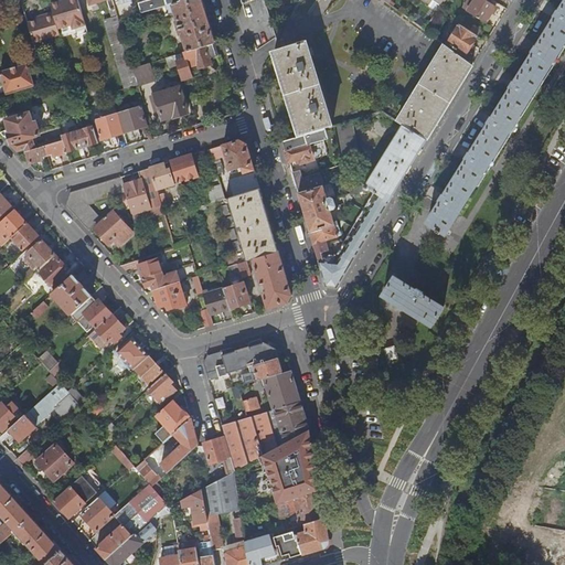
[(77,0),(64,0),(50,4),(52,11),(54,16),(60,35),(74,31),(76,40),(89,35),(77,0)]
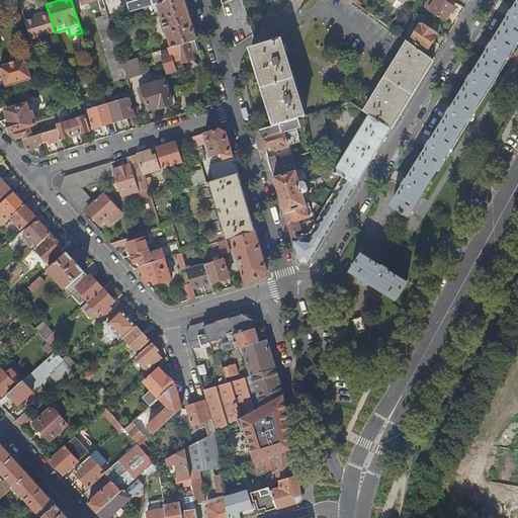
[(103,0),(82,0),(84,4),(98,0),(103,15),(96,18),(115,84),(127,79),(122,63),(103,0)]
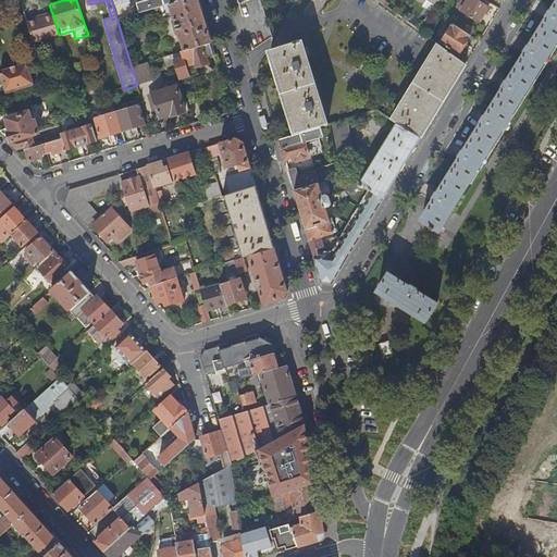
[(111,0),(112,0),(116,0),(119,5),(122,3),(123,7),(132,3),(130,0),(135,0),(138,9),(131,11),(133,16),(144,13),(153,10),(149,0),(111,0)]
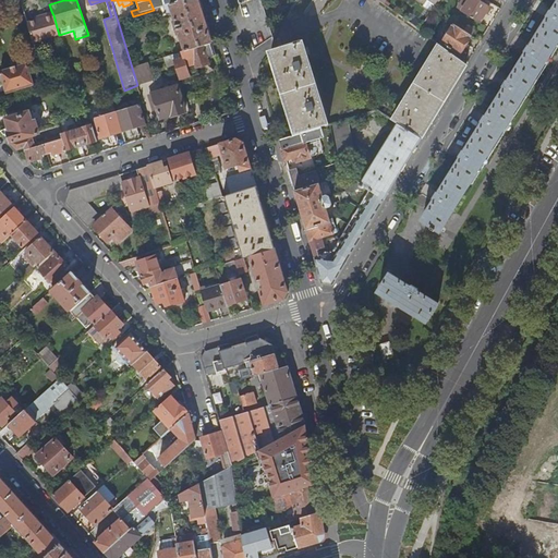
[(154,10),(144,13),(147,21),(167,15),(171,15),(174,14),(177,20),(173,22),(178,37),(182,36),(186,51),(213,43),(198,0),(184,0),(166,7),(154,10)]
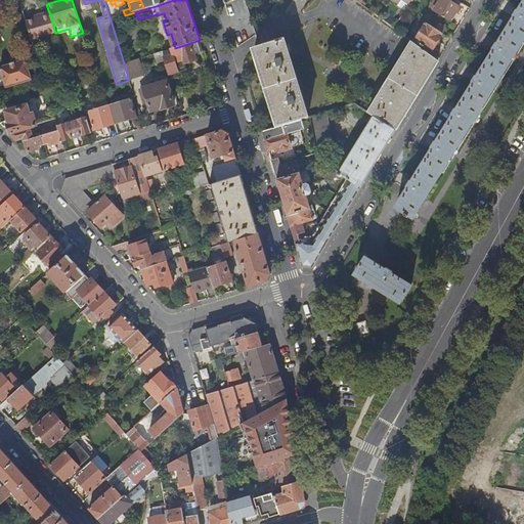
[(391,0),(398,5),(397,6),(405,11),(412,0),(391,0)]
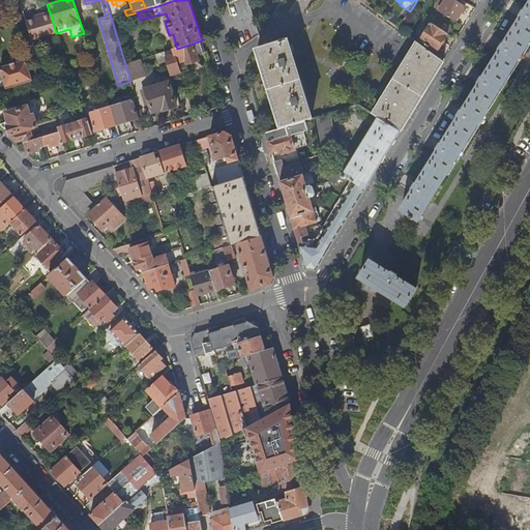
[(453,0),(440,0),(435,7),(457,22),(465,7),(453,0)]
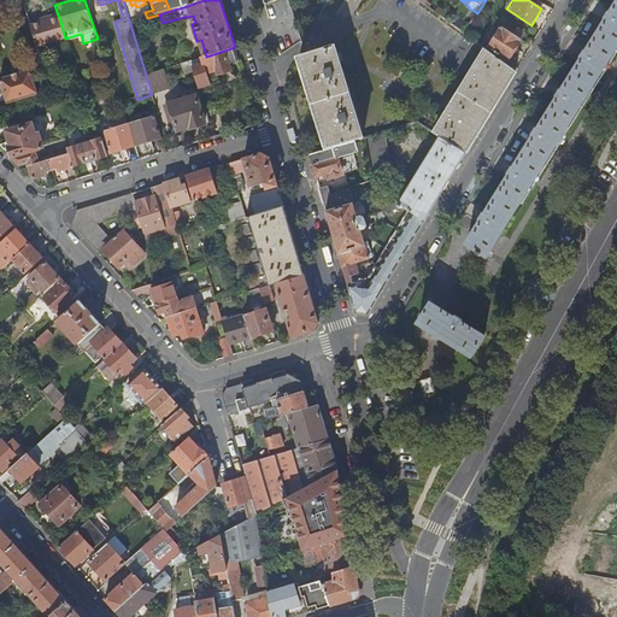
[(511,175),(487,215),(485,213),(481,221),(483,222),(469,245),(488,257),(616,47),(616,1),(611,13),(609,12),(605,18),(607,21),(587,52),(586,50),(580,58),(583,59),(563,92),(560,89),(557,97),(559,98),(540,130),(538,129),(533,135),(535,136),(515,169),(512,168),(509,175),(511,175)]
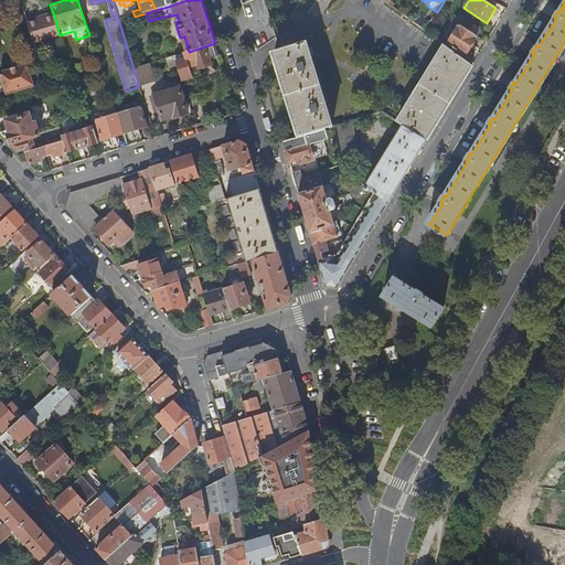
[(54,16),(52,11),(35,17),(36,21),(54,16)]
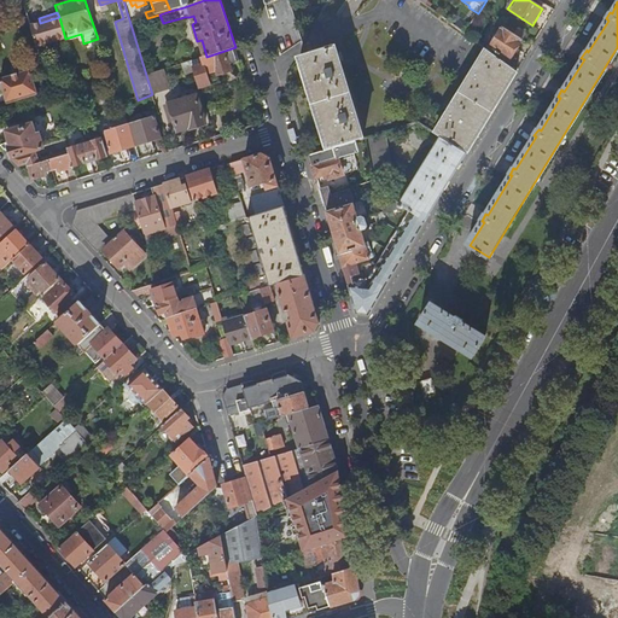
[(65,39),(59,17),(40,23),(29,25),(36,47),(65,39)]
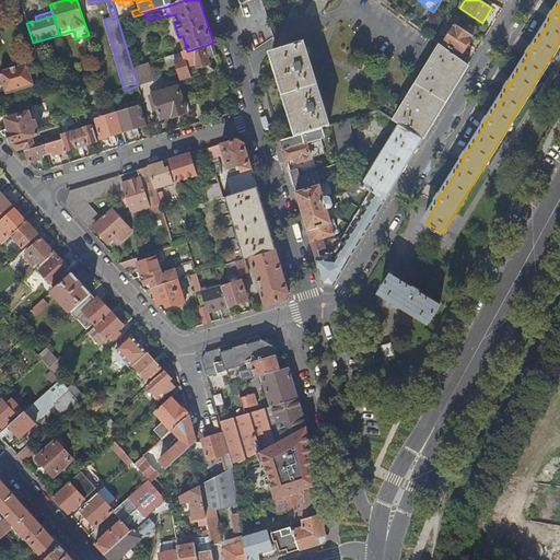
[(473,35),(466,32),(456,25),(443,44),(461,56),(473,35)]
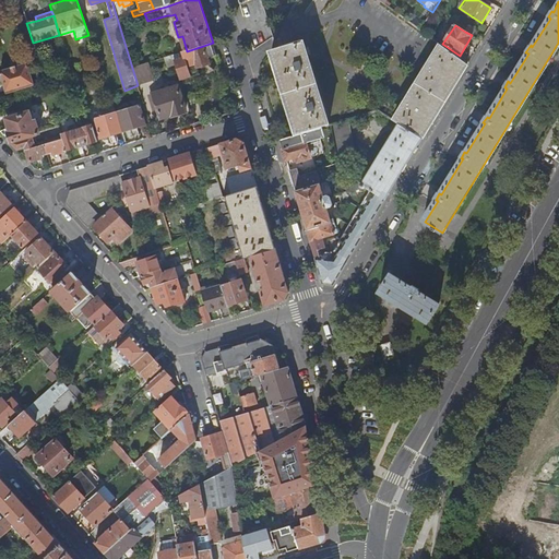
[(187,51),(173,56),(176,66),(180,81),(192,78),(190,72),(197,70),(211,66),(209,59),(217,56),(213,43),(187,51)]
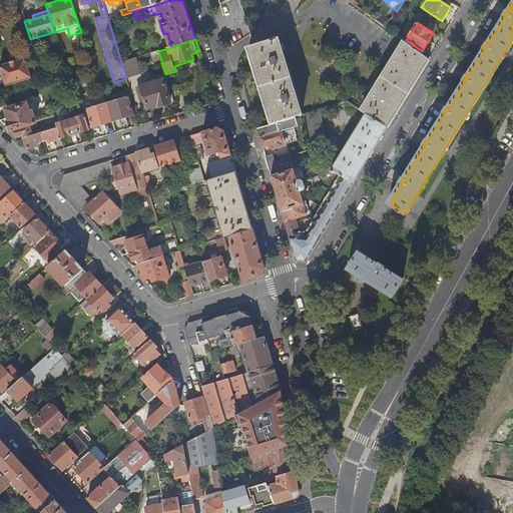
[(249,48),(273,125),(279,123),(303,116),(280,40),(279,40),(273,42),(249,48)]
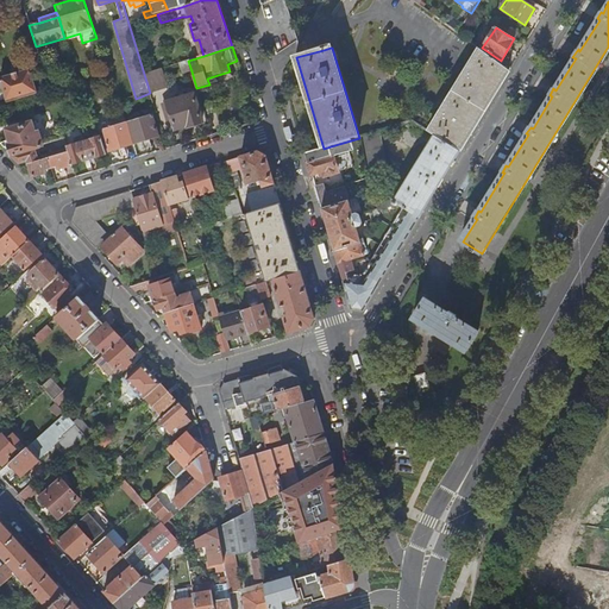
[(509,70),(479,49),(429,131),(435,135),(460,150),(509,70)]
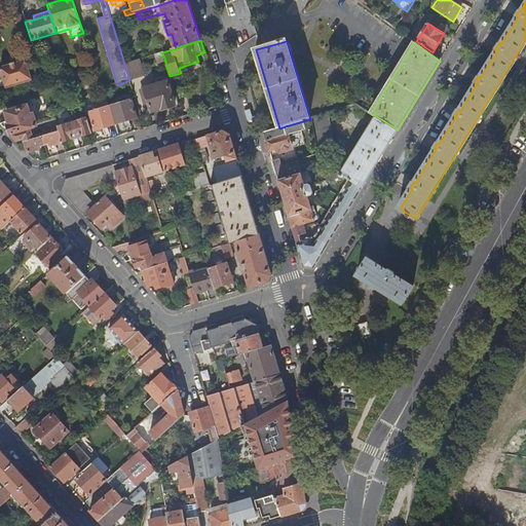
[(162,52),(155,54),(158,64),(165,62),(162,52)]
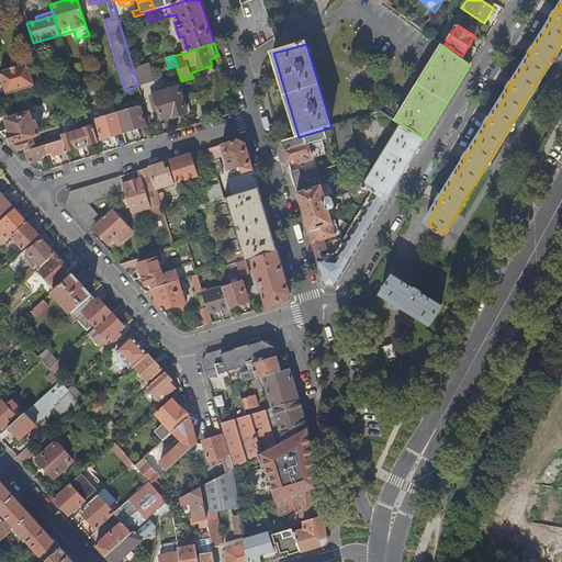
[(29,64),(0,71),(8,94),(35,86),(29,64)]
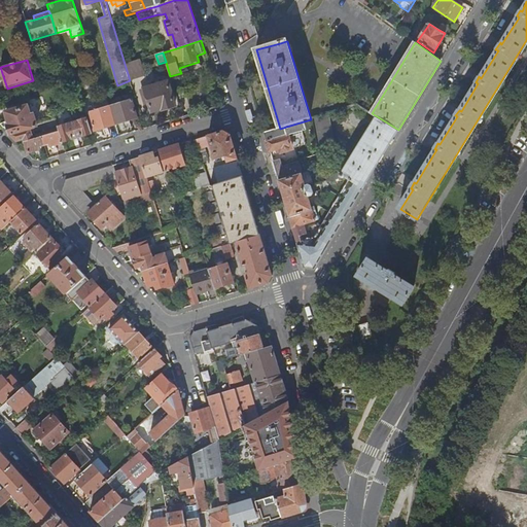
[(125,64),(130,80),(146,75),(141,60),(125,64)]
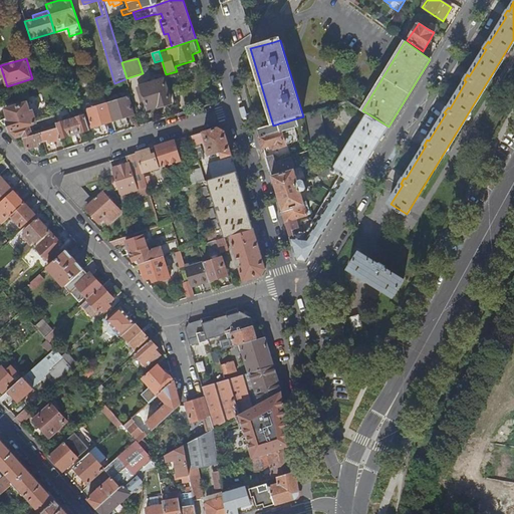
[(165,79),(142,86),(150,108),(159,105),(160,106),(172,103),(165,79)]
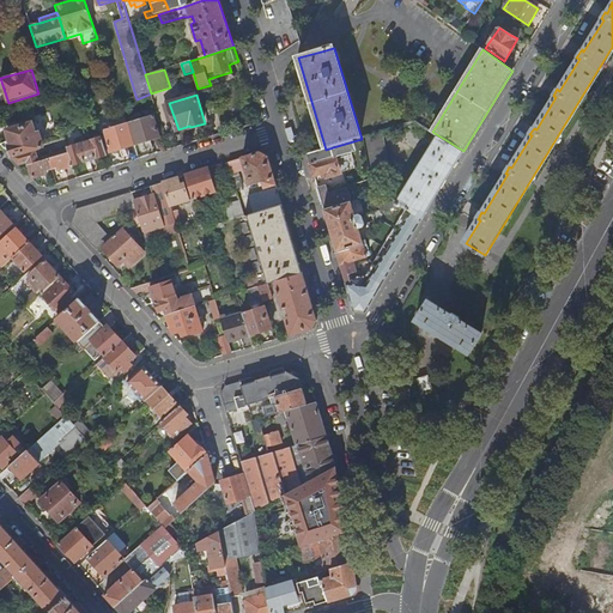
[(140,120),(129,122),(135,145),(162,137),(155,115),(147,117),(146,113),(139,115),(140,120)]
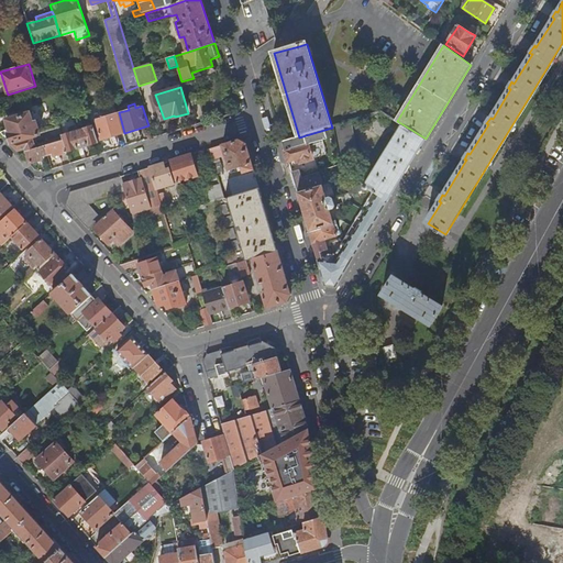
[(9,129),(1,132),(4,136),(8,135),(10,143),(32,138),(40,135),(33,112),(7,120),(9,129)]
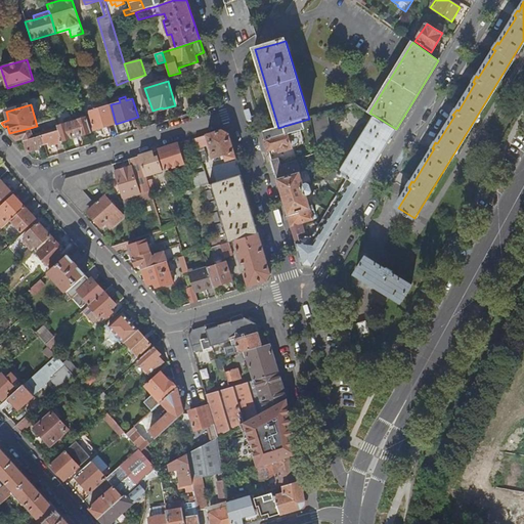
[(116,124),(111,104),(88,112),(93,130),(116,124)]
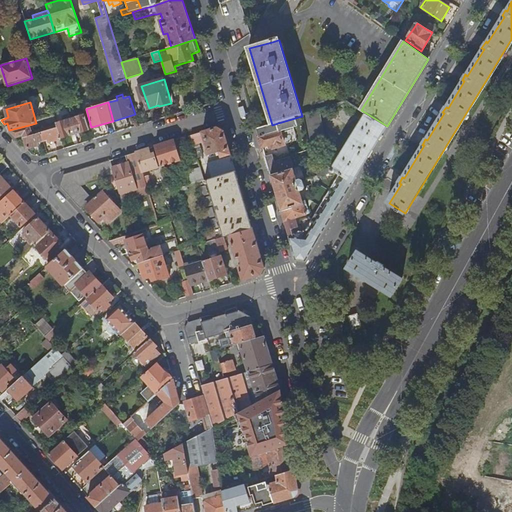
[(76,113),(69,115),(75,133),(89,129),(85,115),(77,118),(76,113)]
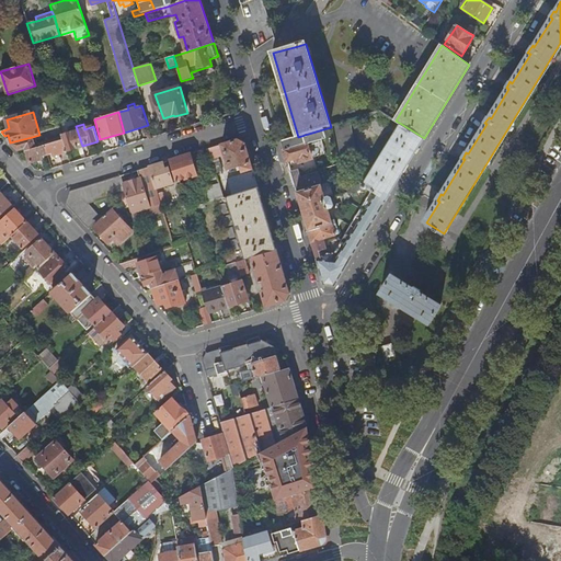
[(361,183),(346,186),(350,195),(368,189),(376,194),(387,201),(424,138),(401,124),(365,184),(361,183)]
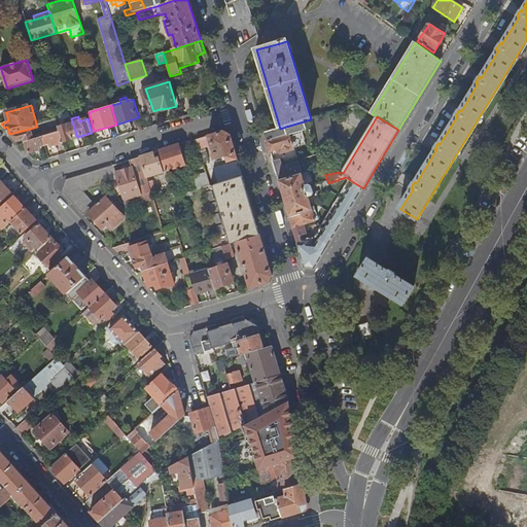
[(65,120),(66,126),(59,128),(63,142),(77,137),(71,118),(65,120)]
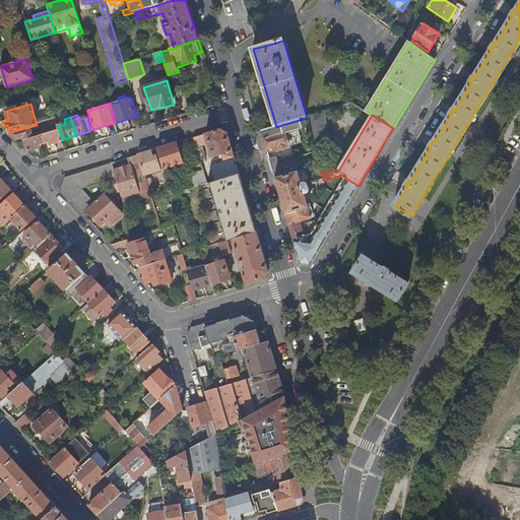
[(307,118),(282,125),(288,147),(293,159),(295,158),(315,152),(309,117),(307,118)]
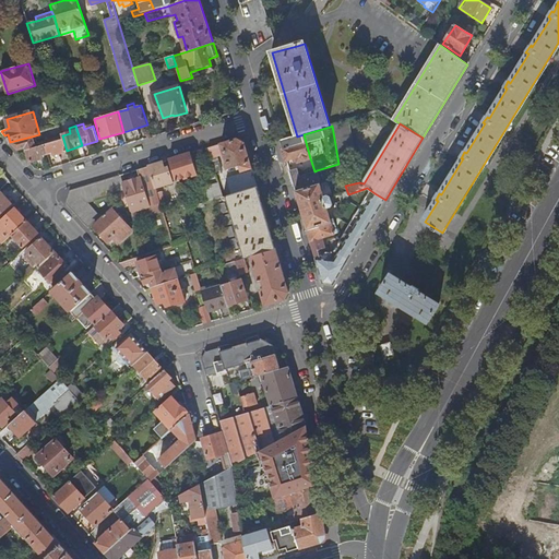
[(54,140),(45,142),(46,145),(48,153),(52,151),(55,155),(67,151),(62,135),(61,133),(56,135),(58,141),(55,142),(54,140)]
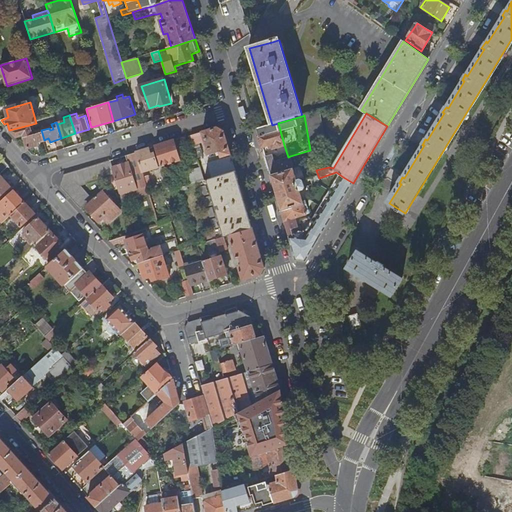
[(272,125),(257,130),(262,147),(271,144),(273,148),(284,145),(278,123),(272,125)]
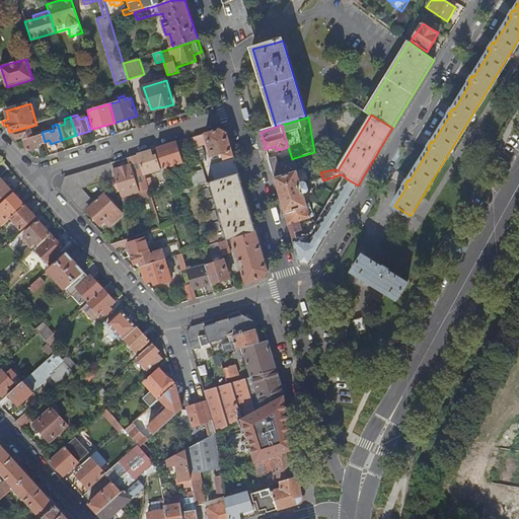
[(29,127),(9,132),(16,139),(23,137),(23,140),(24,140),(32,138),(31,134),(29,127)]
